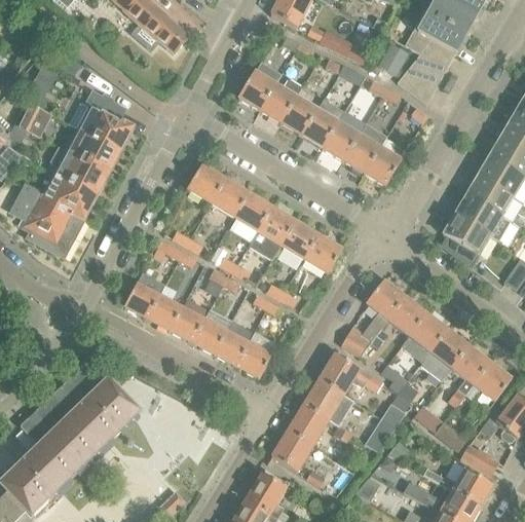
[(51,0),(67,13),(78,0),(51,0)]
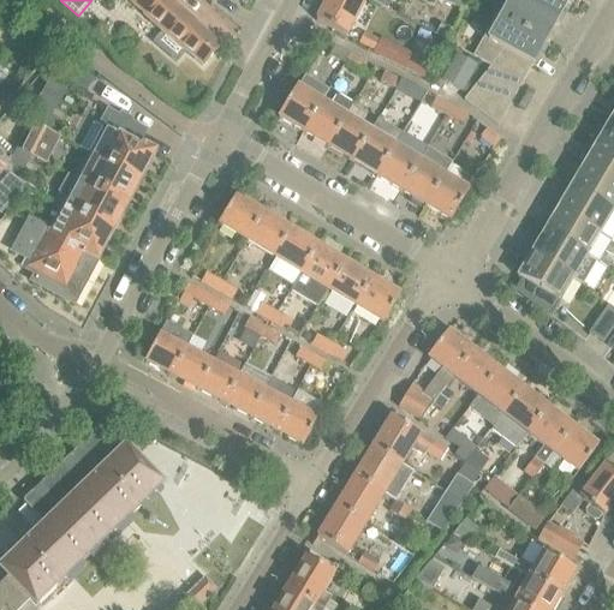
[(131,0),(162,28),(153,40),(174,59),(185,48),(202,63),(219,43),(170,0),(131,0)]
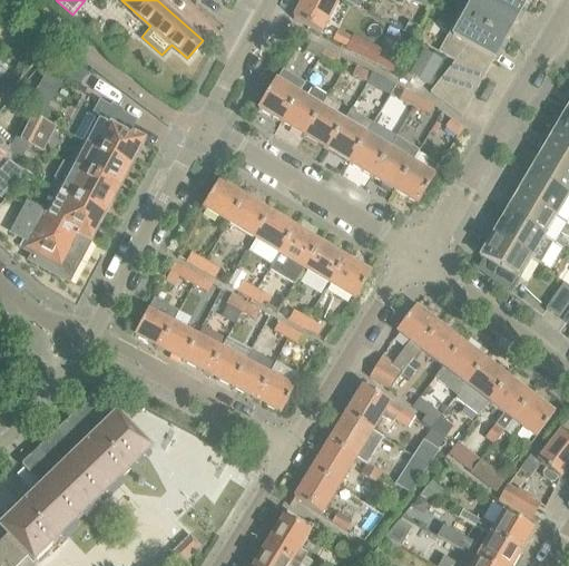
[(322,31),(336,0),(298,0),(291,16),(322,31)]
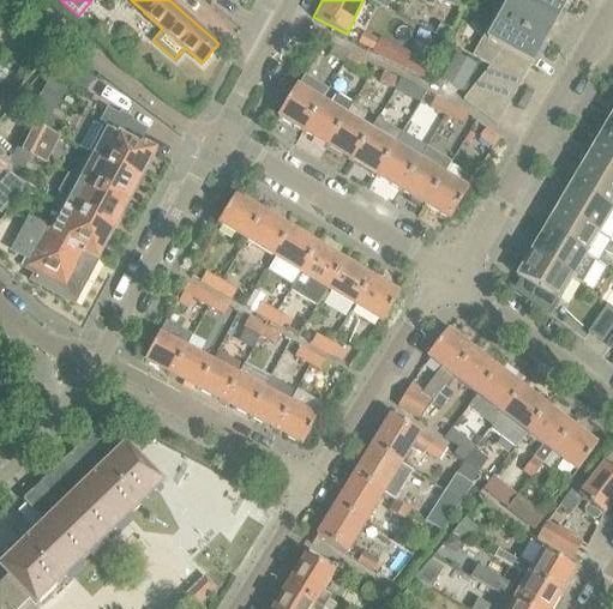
[(503,0),(497,12),(544,40),(556,18),(523,0),(503,0)]
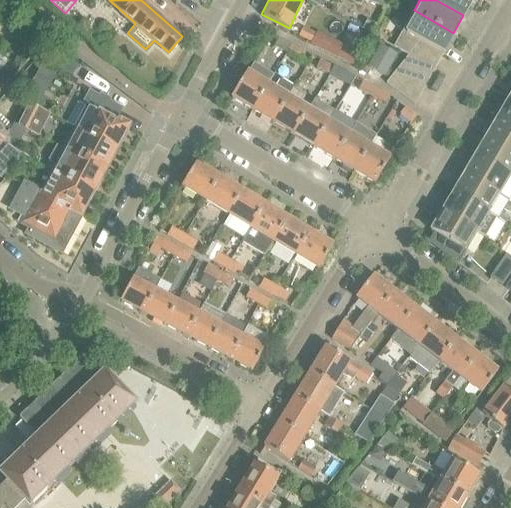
[(436,0),(463,15),(472,0),(436,0)]
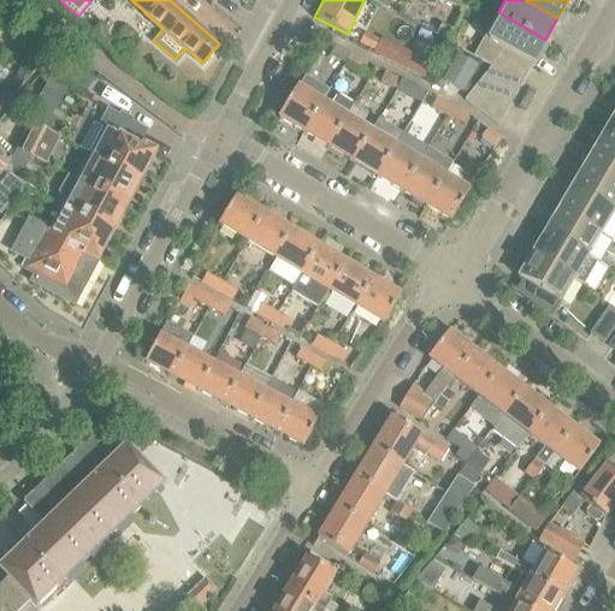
[(525,76),(545,40),(498,12),(474,55),(490,65),(495,60),(525,76)]
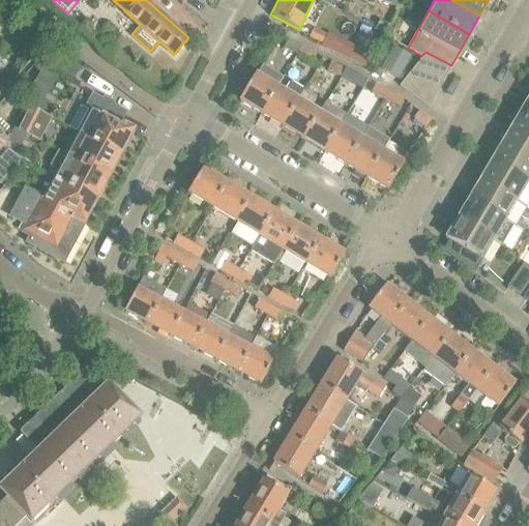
[(384,32),(389,22),(380,17),(375,27),(384,32)]
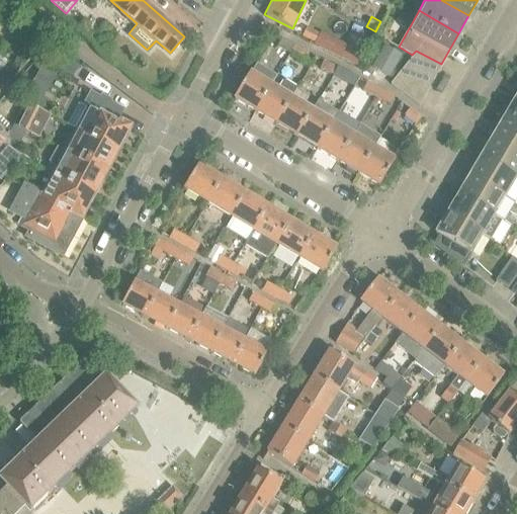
[(316,40),(321,31),(307,24),(302,33),(316,40)]
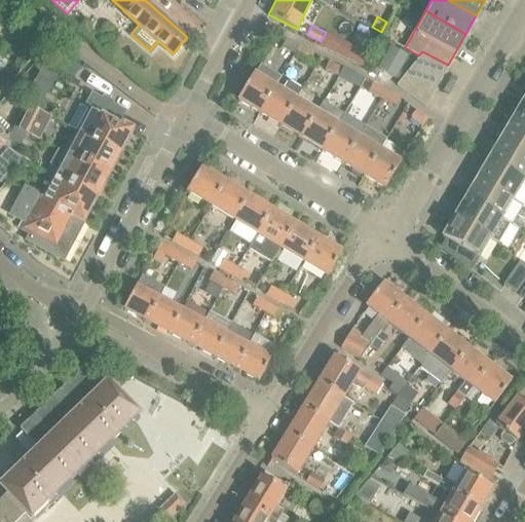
[(387,36),(391,29),(384,25),(381,32),(387,36)]
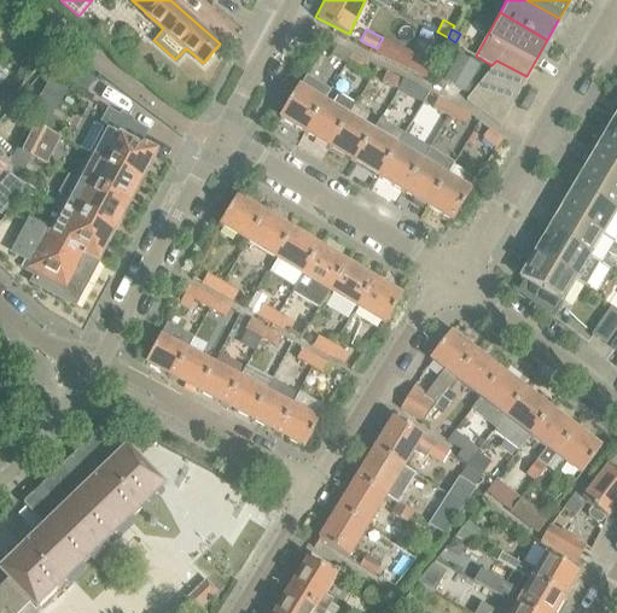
[(377,48),(376,51),(407,65),(414,51),(384,35),(383,38),(377,48)]
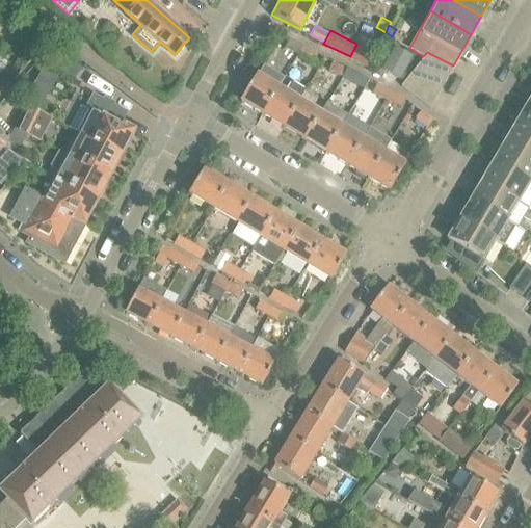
[(284,46),(296,52),(301,43),(289,36),(284,46)]
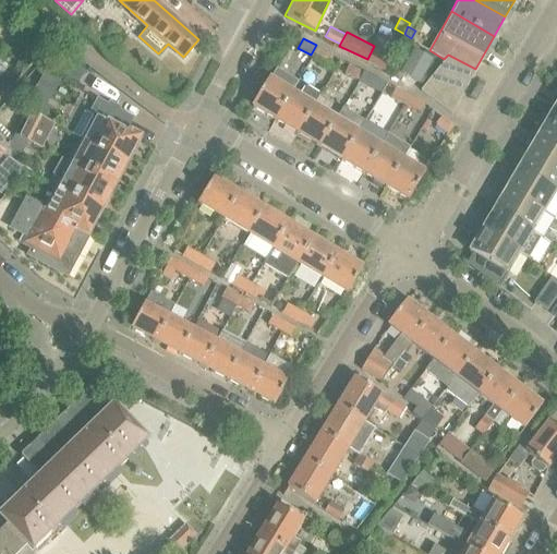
[(333,52),(316,45),(311,55),(327,62),(333,52)]
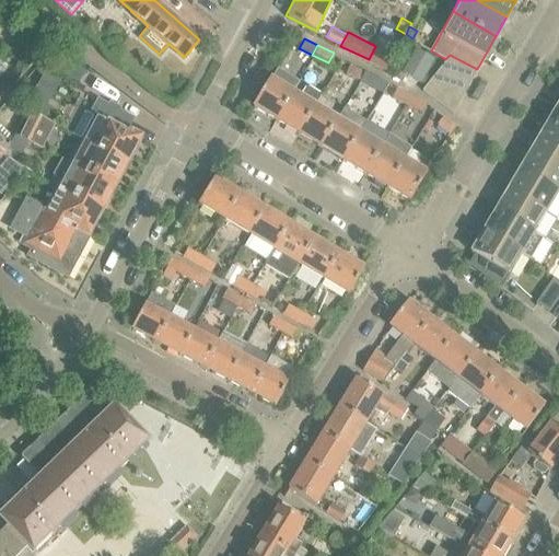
[(420,80),(433,58),(417,48),(404,71),(420,80)]
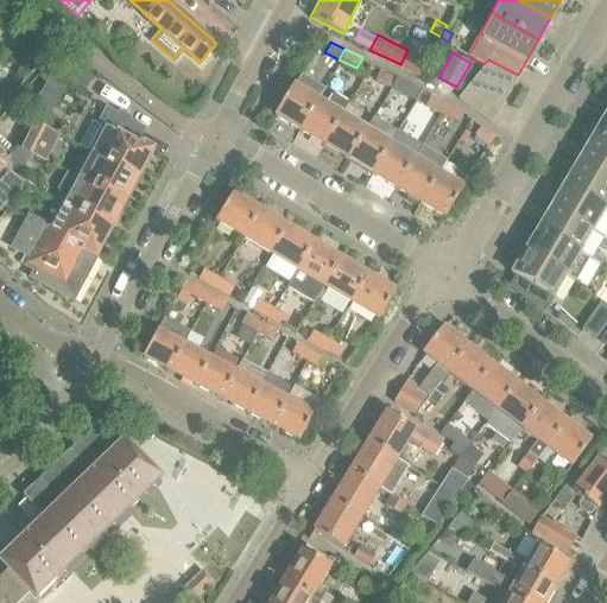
[(74,59),(65,70),(84,87),(94,76),(74,59)]
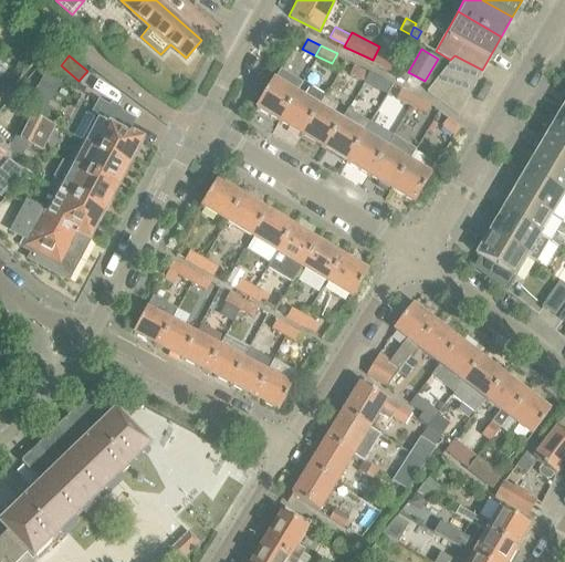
[(450,60),(446,65),(475,83),(482,70),(454,55),(450,60)]
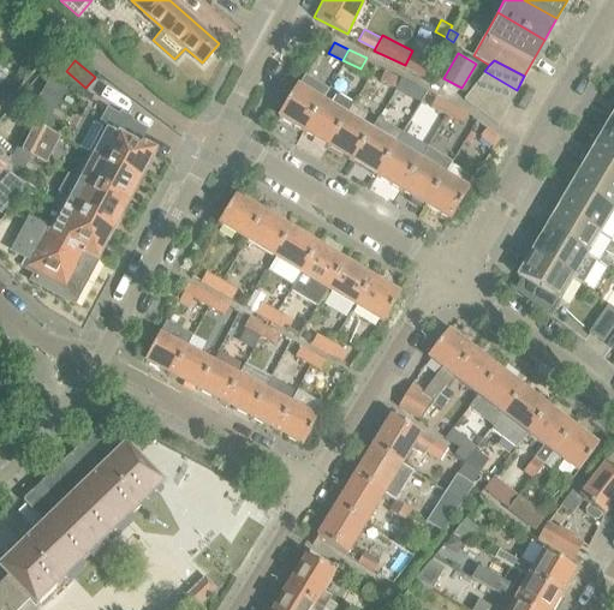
[(379,82),(393,89),(395,85),(400,76),(385,67),(379,82)]
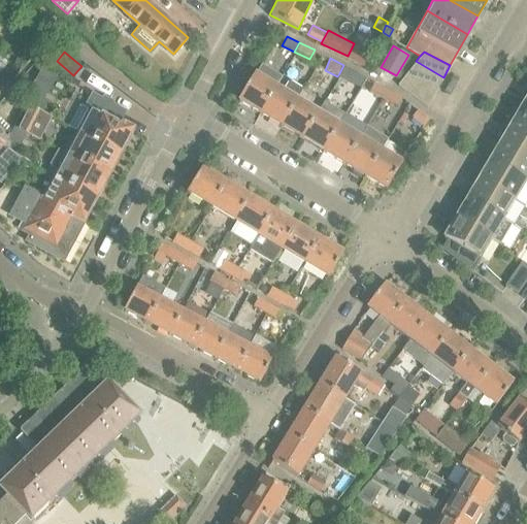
[(416,61),(407,72),(437,88),(443,77),(416,61)]
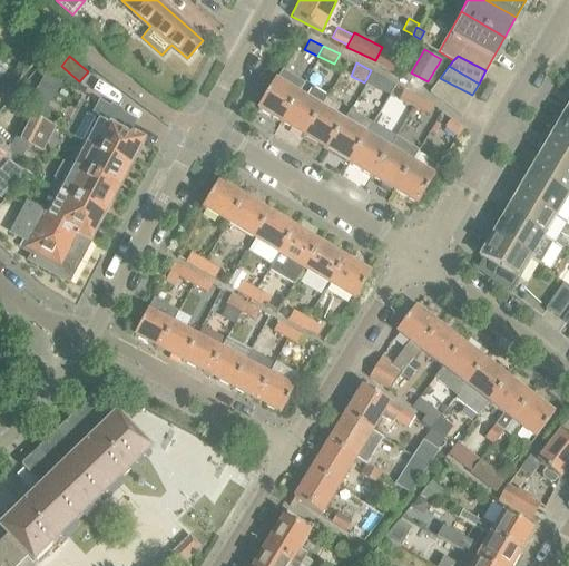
[(386,78),(371,70),(366,79),(364,83),(380,90),(386,78)]
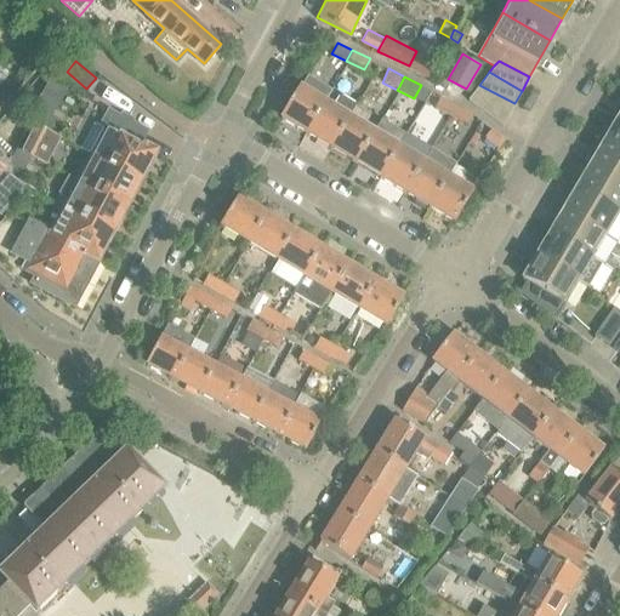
[(280,114),(305,130),(324,98),(299,84),(280,114)]
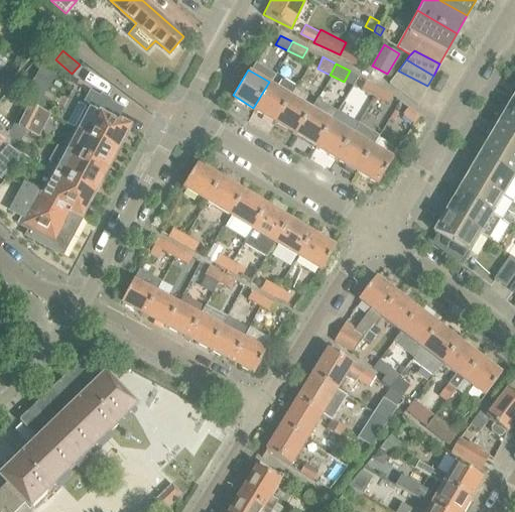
[(417,103),(427,86),(398,71),(390,82),(417,103)]
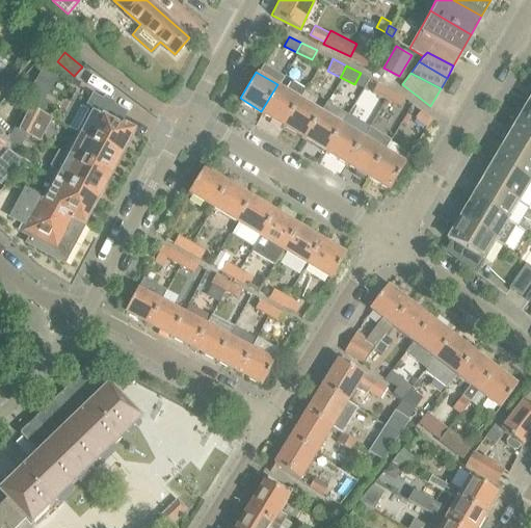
[(285,88),(277,84),(261,111),(283,124),(298,97),(304,87),(291,79),(285,88)]
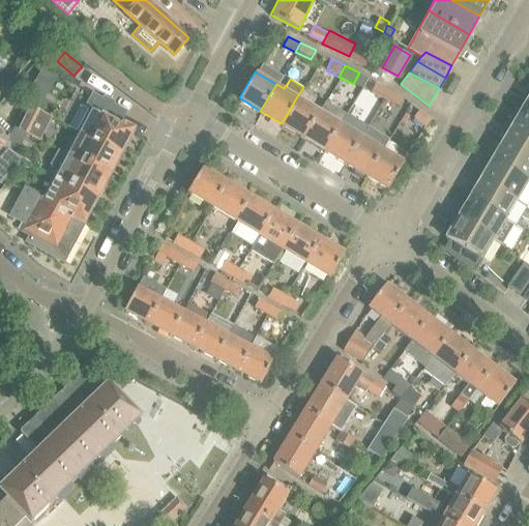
[(371,90),(384,97),(389,87),(376,81),(371,90)]
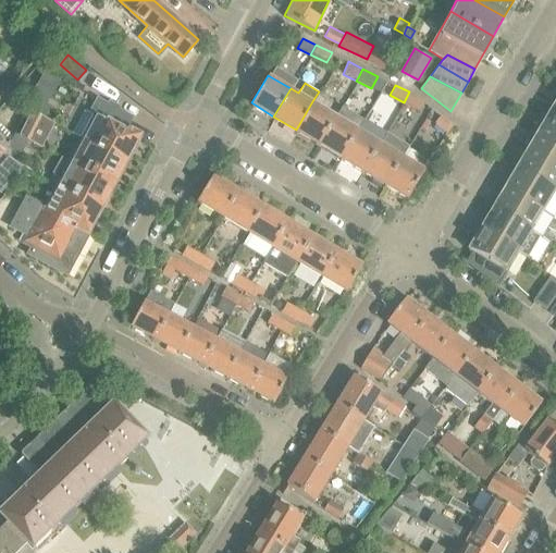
[(422,99),(409,91),(404,102),(417,109),(422,99)]
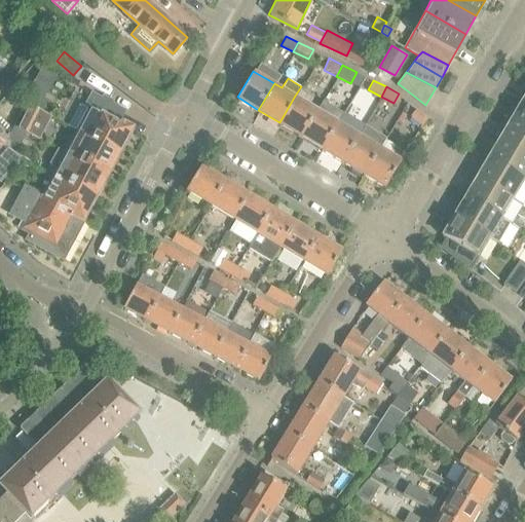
[(68,124),(79,131),(120,152),(132,128),(118,121),(124,109),(92,92),(86,105),(80,102),(68,124)]
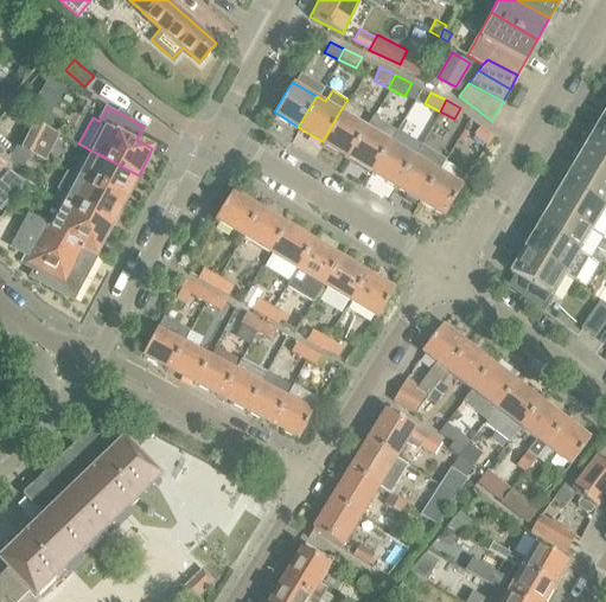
[(38,110),(33,120),(36,121),(49,128),(53,117),(49,115),(38,110)]
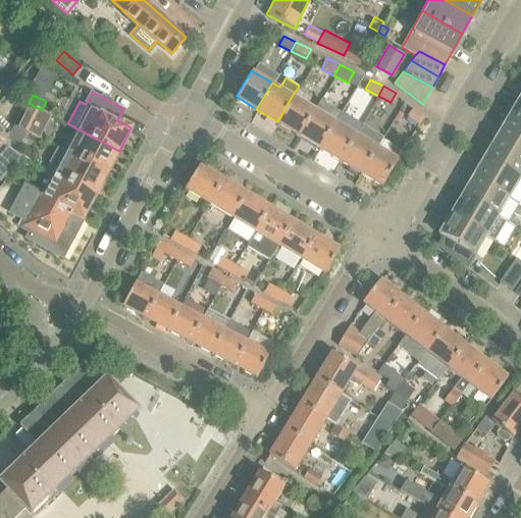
[(314,108),(293,95),(277,121),(298,134),(314,108)]
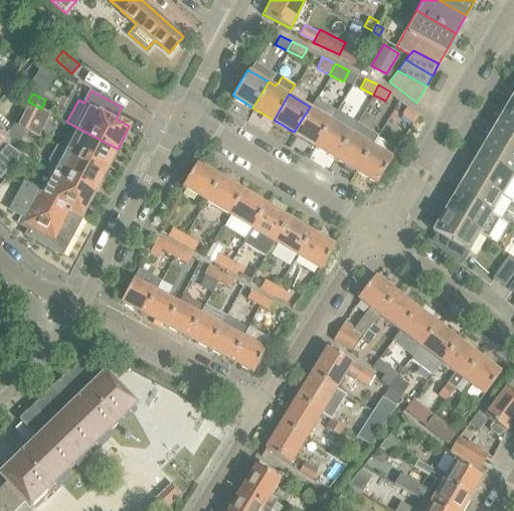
[(315,97),(310,107),(294,132),(314,145),(336,110),(315,97)]
